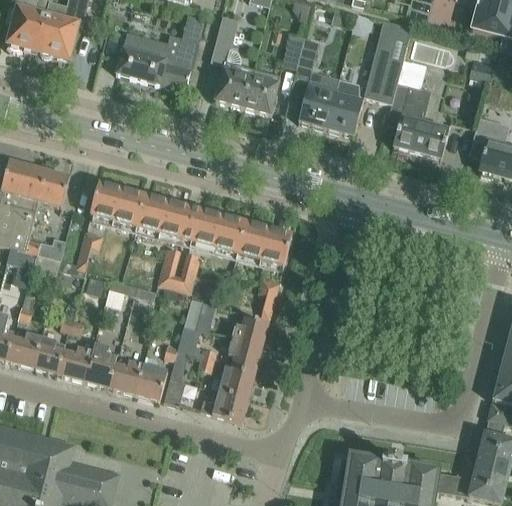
[(20,47),(21,47),(38,51),(50,2),(52,2),(52,1),(52,0),(15,0),(18,1),(7,43),(9,43),(10,45),(12,47),(13,47),(15,48),(16,48),(18,48),(20,47)]
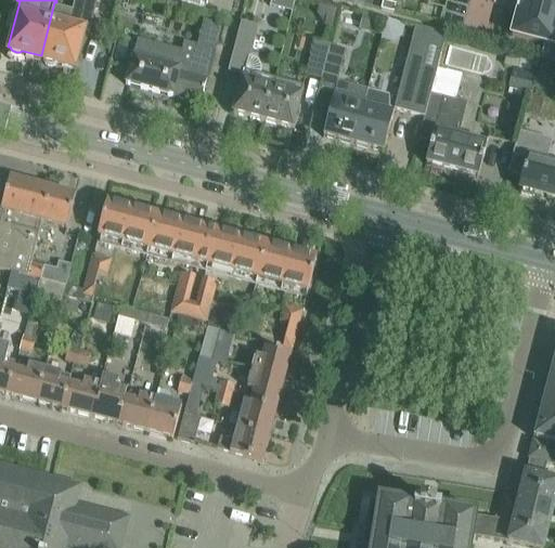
[(55,60),(56,60),(75,64),(86,25),(89,26),(95,0),(75,0),(74,5),(56,1),(56,2),(54,2),(41,55),(43,56),(44,57),(46,59),(47,60),(49,61),(51,61),(53,61),(55,60)]
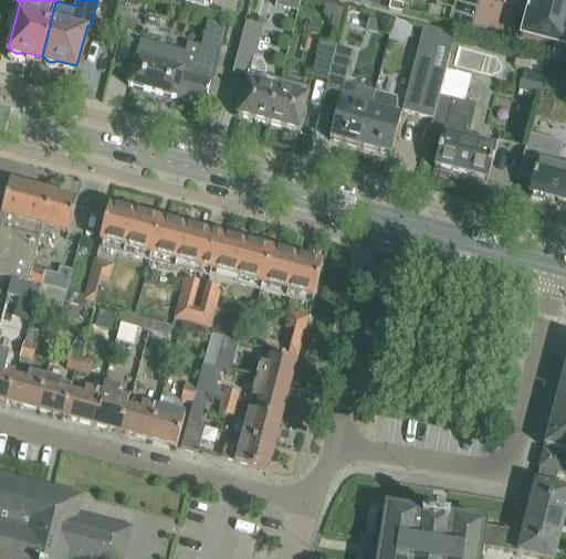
[(401,9),(404,0),(389,0),(388,6),(401,9)]
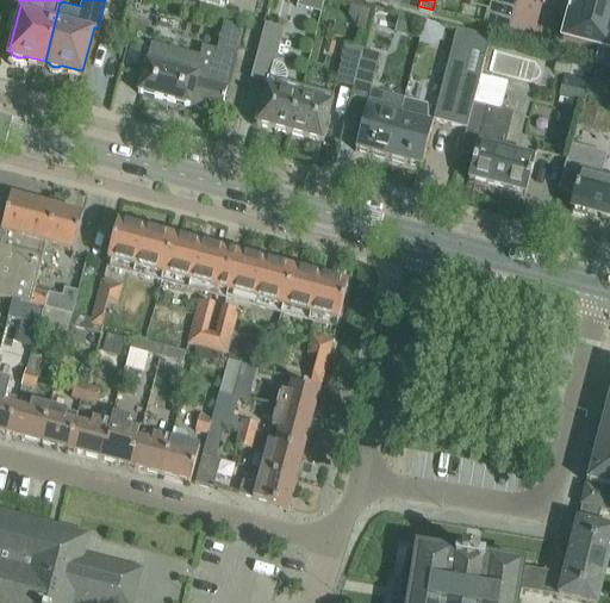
[(568,7),(561,33),(598,43),(595,60),(609,63),(609,8),(578,0),(570,0),(567,7),(568,7)]
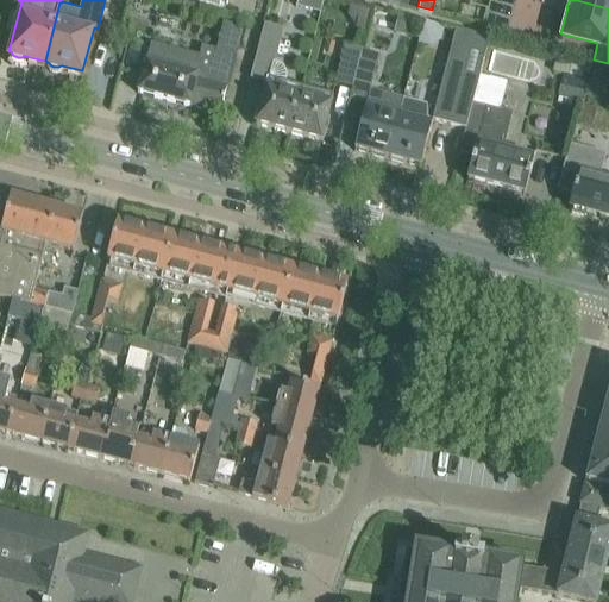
[(269,77),(274,56),(283,22),(265,17),(251,73),(268,76),(269,77)]
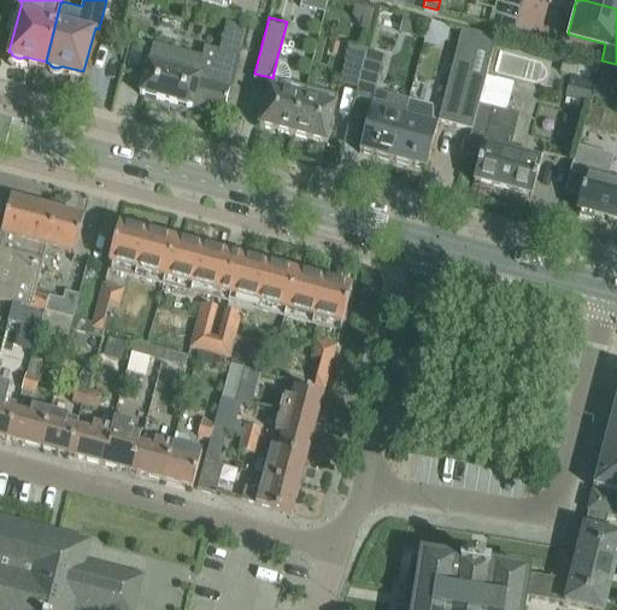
[(472,125),(479,98),(486,71),(495,33),(463,24),(445,93),(439,116),(472,125)]
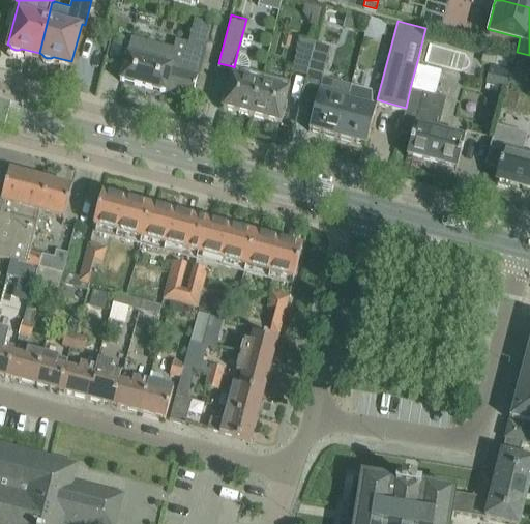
[(192,94),(205,42),(175,34),(173,42),(131,32),(120,76),(192,94)]
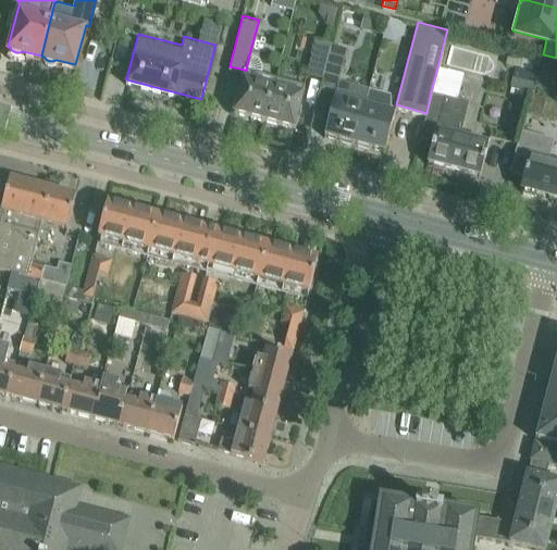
[(323,75),(330,51),(333,40),(317,36),(307,71),(323,75)]
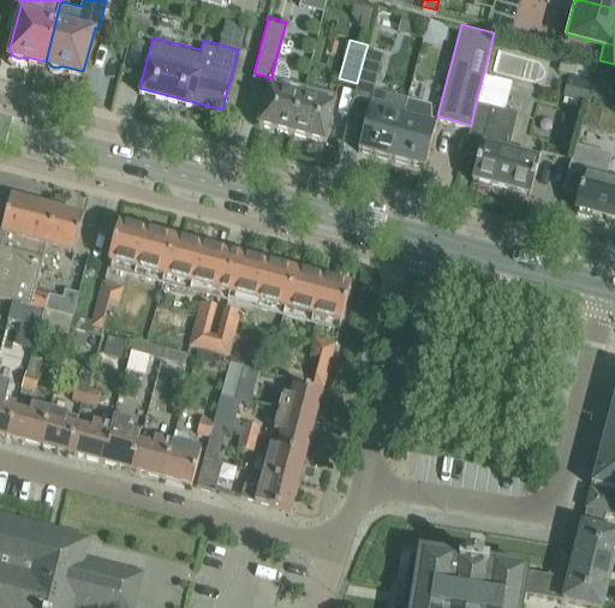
[(304,82),(287,77),(288,72),(288,69),(288,65),(286,63),(284,59),(280,58),(276,57),(272,78),(270,77),(260,119),(292,127),(304,82)]
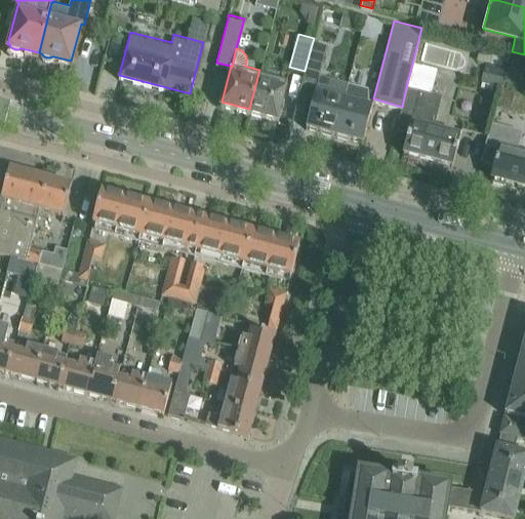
[(318,84),(321,75),(327,52),(311,48),(305,71),(303,80),(317,83),(318,84)]
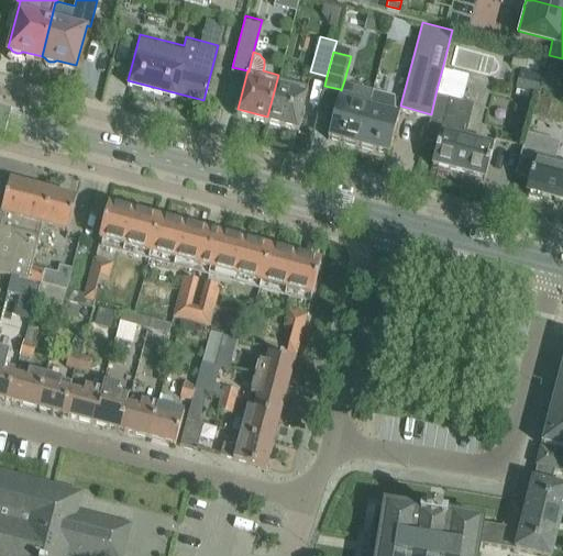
[(470,71),(443,65),(437,89),(431,114),(424,136),(438,139),(432,160),(485,174),(494,140),(466,133),(474,99),(464,96),(470,71)]
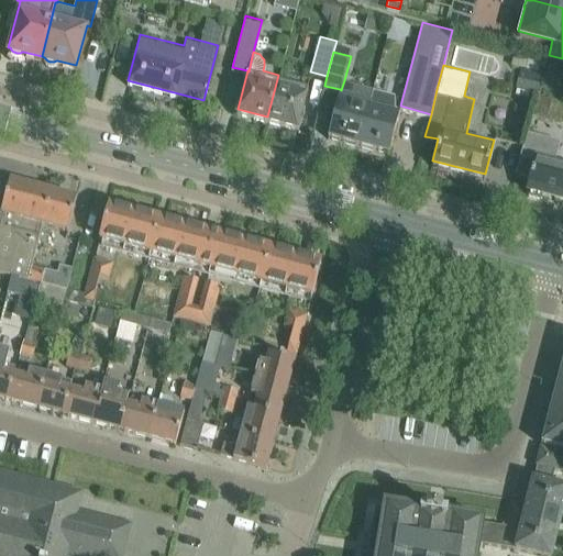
[(297,125),(302,103),(308,82),(278,75),(267,117),(297,125)]
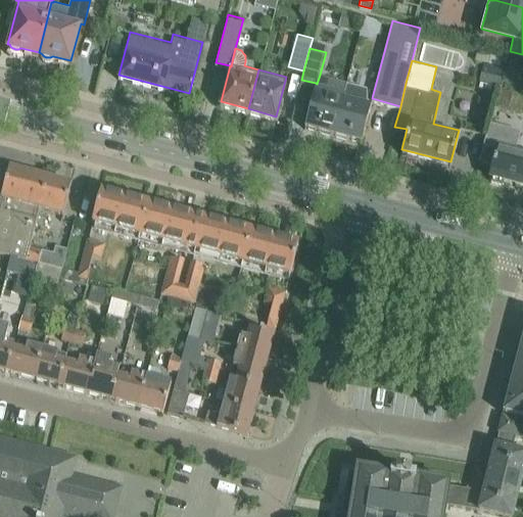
[(334,132),(343,95),(346,82),(331,78),(327,91),(315,88),(304,124),(334,132)]
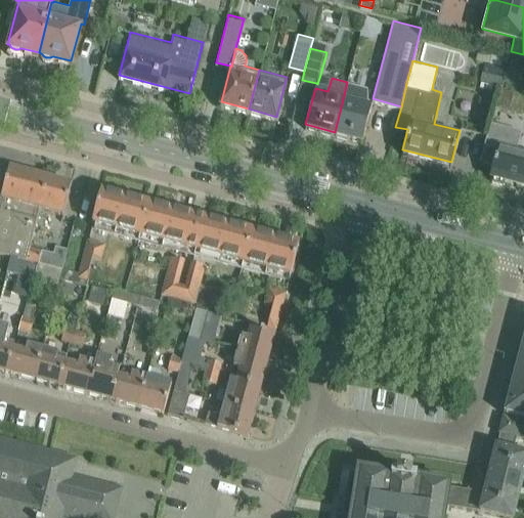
[(362,139),(372,102),(368,101),(368,88),(347,82),(344,95),(335,132),(362,139)]
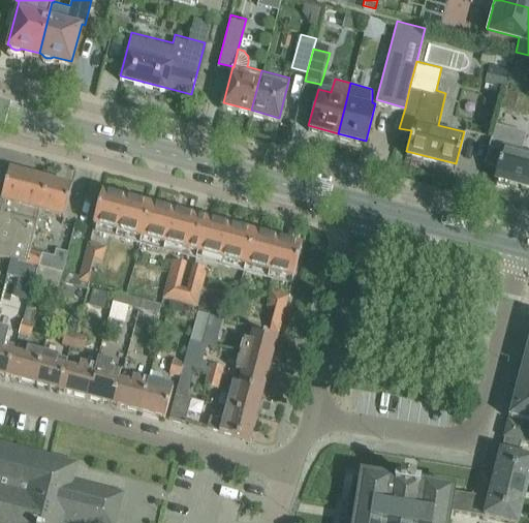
[(528,153),(521,151),(526,130),(494,122),(485,159),(498,162),(495,175),(498,175),(497,179),(509,183),(510,178),(528,183),(528,153)]
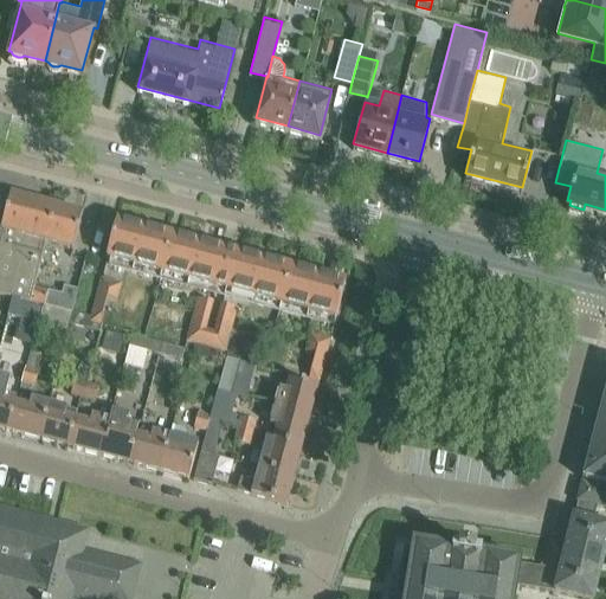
[(46,237),(56,200),(11,188),(11,189),(0,186),(0,288),(12,291),(30,296),(34,282),(46,237)]
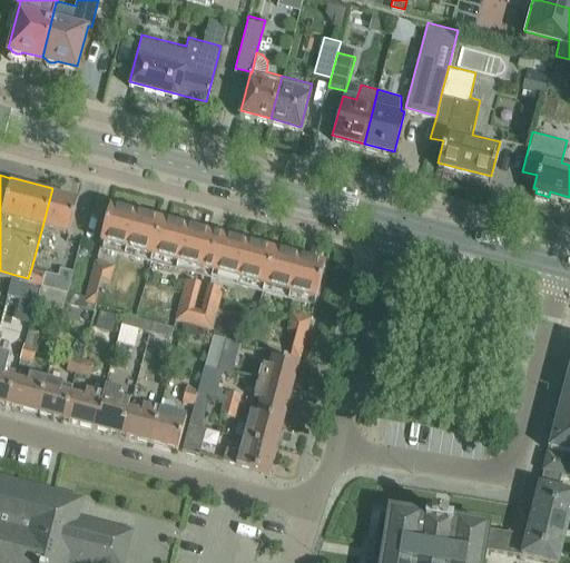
[(78,195),(52,188),(43,223),(69,229),(78,195)]
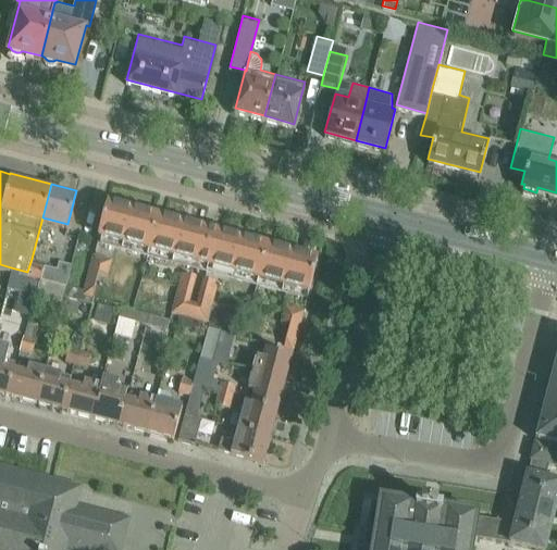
[(132,241),(141,208),(108,199),(98,233),(132,241)]
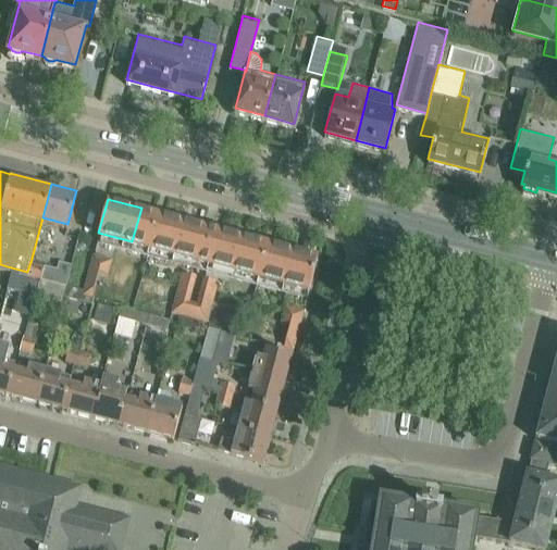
[(165,251),(175,216),(141,208),(132,241),(165,251)]
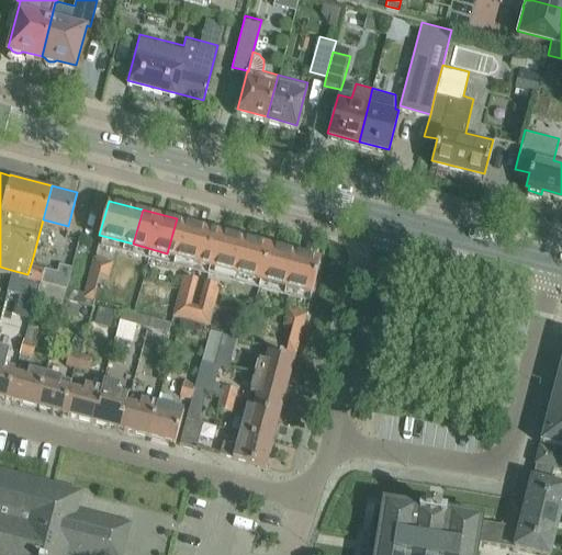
[(205,263),(215,229),(177,218),(167,253),(205,263)]
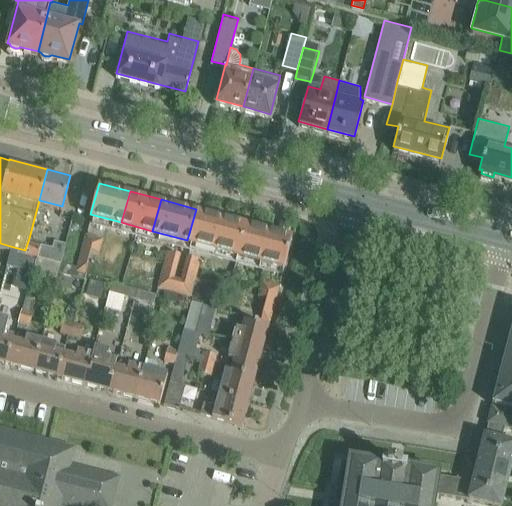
[(222,249),(231,218),(196,209),(187,240),(222,249)]
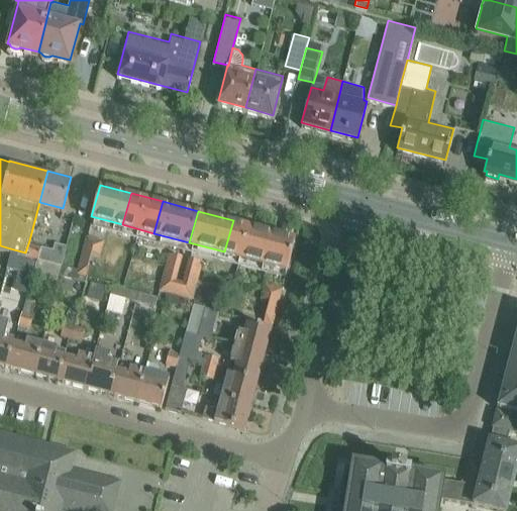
[(255,260),(264,228),(233,220),(224,251),(255,260)]
